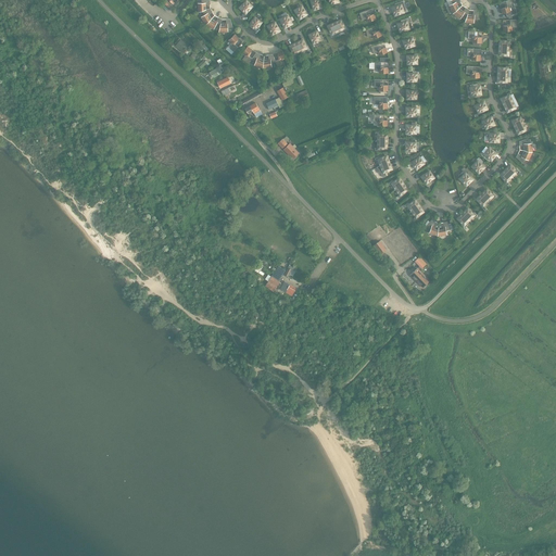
[(201,0),(202,3),(198,3),(198,13),(202,11),(204,11),(204,5),(205,5),(204,4),(211,4),(210,0),(209,0),(201,0)]
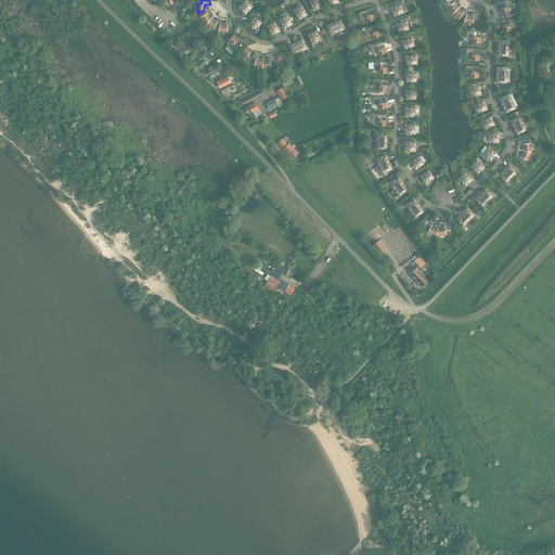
[(318,0),(313,0),(311,1),(313,10),(321,8),(318,0)]
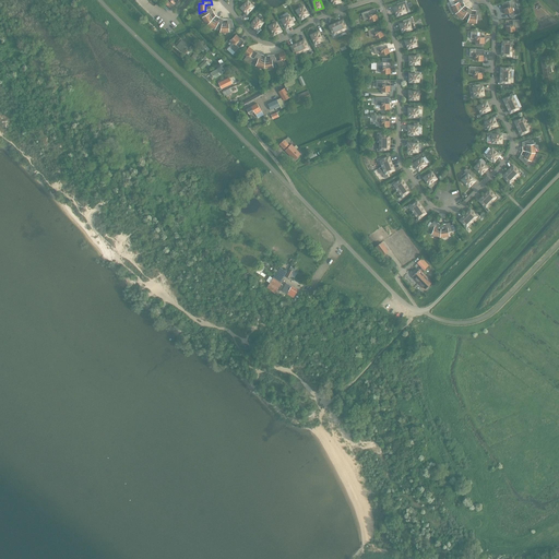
[(452,7),(449,8),(451,13),(454,12),(455,13),(455,14),(460,11),(458,7),(460,6),(459,4),(463,2),(462,0),(452,0),(455,3),(451,6),(452,7)]
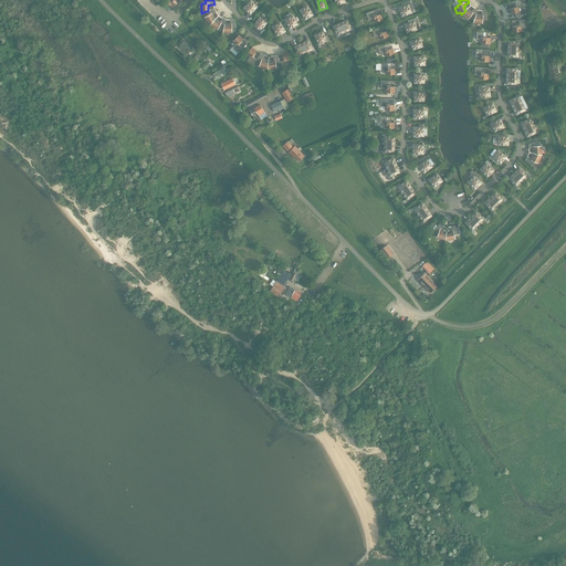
[(521,0),(517,0),(509,3),(510,7),(509,8),(511,14),(520,11),(519,8),(523,7),(521,0)]
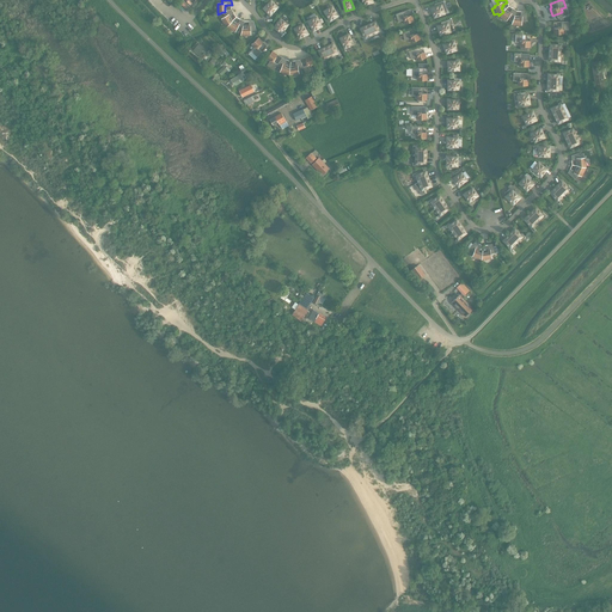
[(271,1),(264,8),(270,14),(277,7),(271,1)]
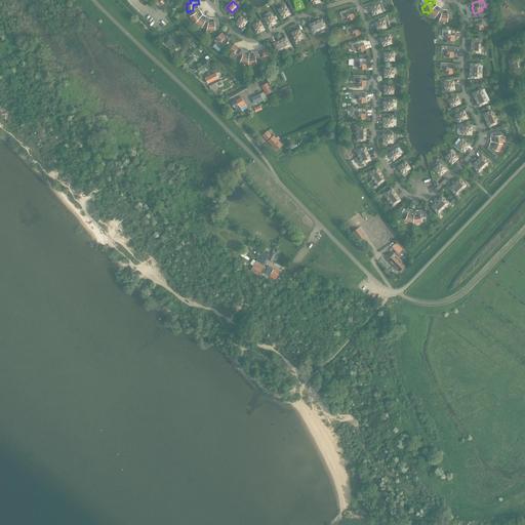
[(373,6),(370,7),(373,14),(380,11),(384,10),(380,1),(372,3),(373,6)]
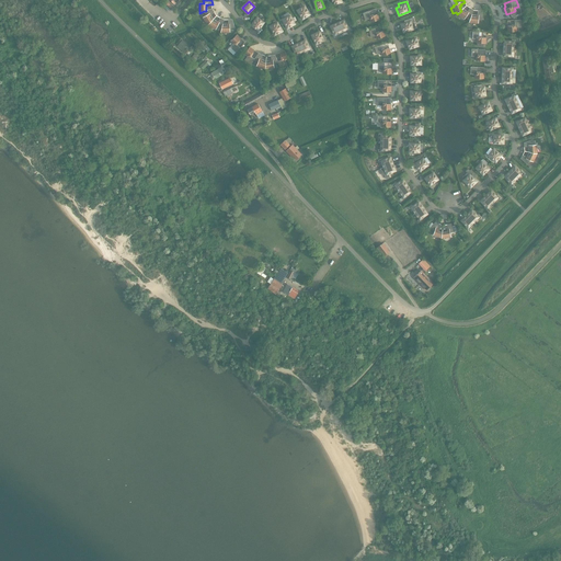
[(305,7),(298,11),(302,19),(309,14),(305,7)]
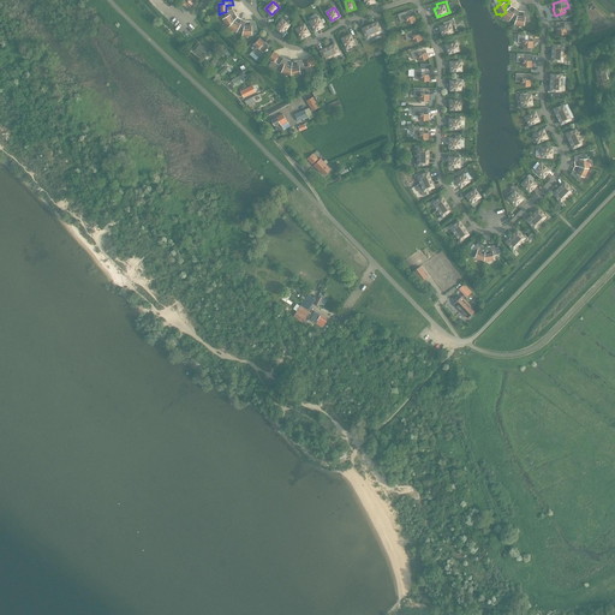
[(506,12),(501,16),(509,21),(512,17),(515,21),(517,19),(519,11),(515,9),(513,13),(511,13),(511,15),(506,12)]
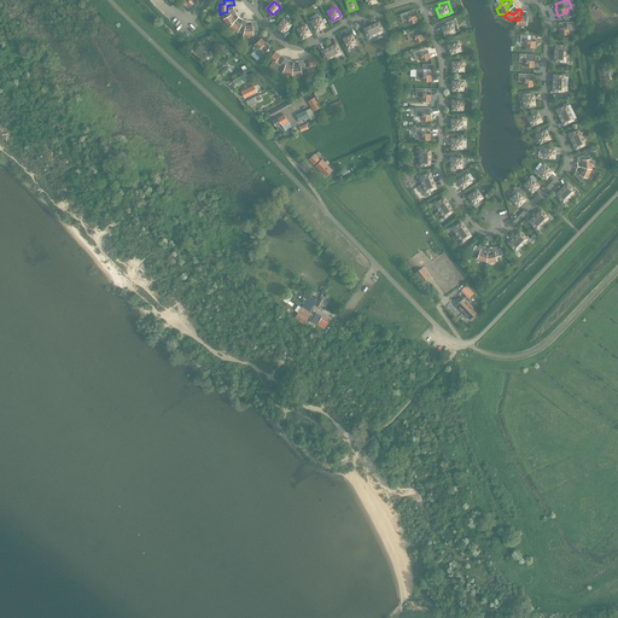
[(227,17),(223,19),(228,28),(229,28),(233,23),(231,18),(232,18),(231,17),(237,13),(234,10),(227,12),(225,12),(227,17)]
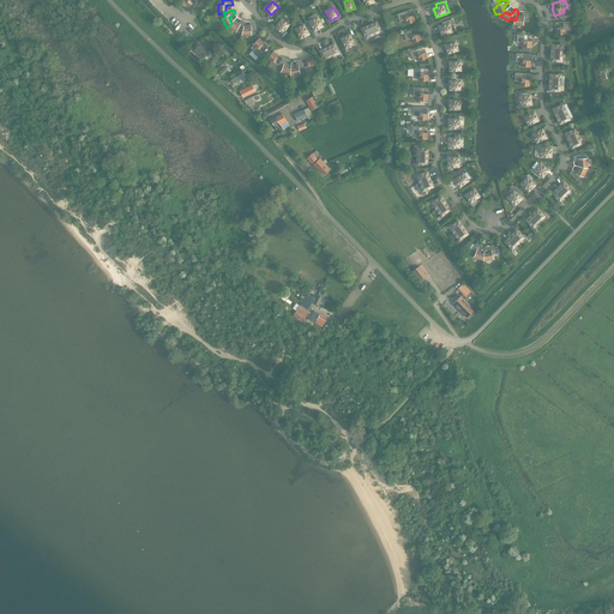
[(411,10),(397,14),(399,23),(404,20),(405,24),(415,22),(411,10)]
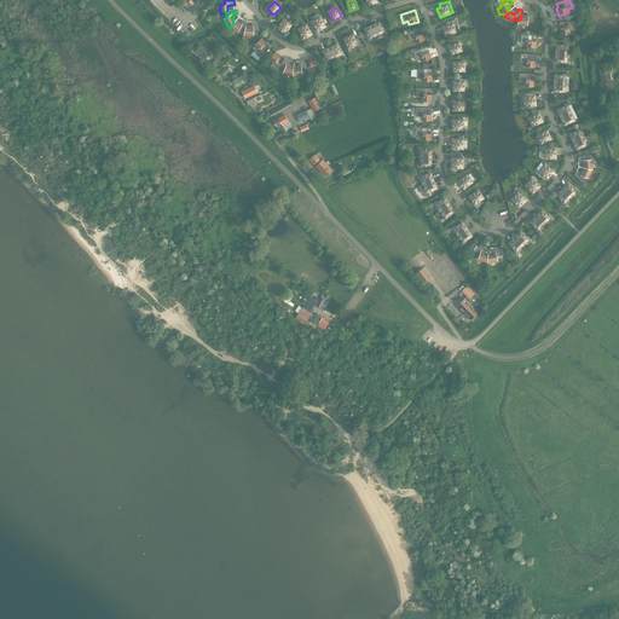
[(519,21),(518,24),(527,25),(528,21),(533,22),(532,12),(527,12),(527,17),(527,18),(525,18),(525,19),(520,19),(519,21)]
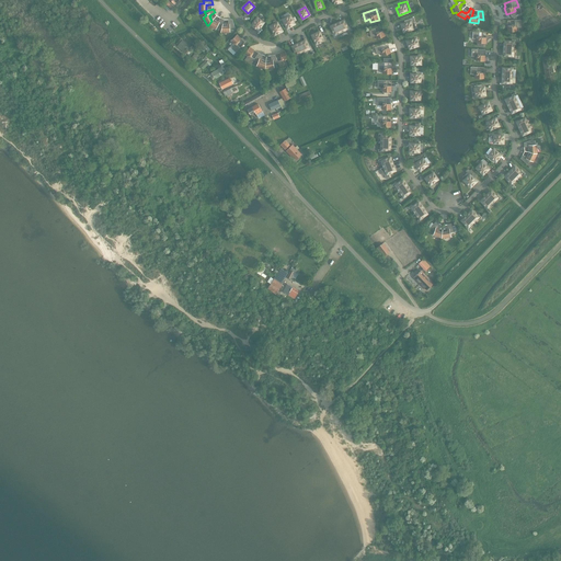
[(290,16),(283,20),(287,27),(295,24),(290,16)]
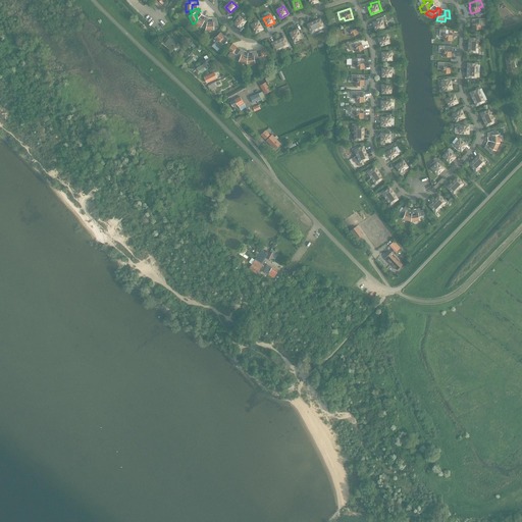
[(197,19),(194,23),(201,28),(203,24),(206,27),(207,24),(208,18),(205,16),(203,21),(202,20),(201,21),(197,19)]
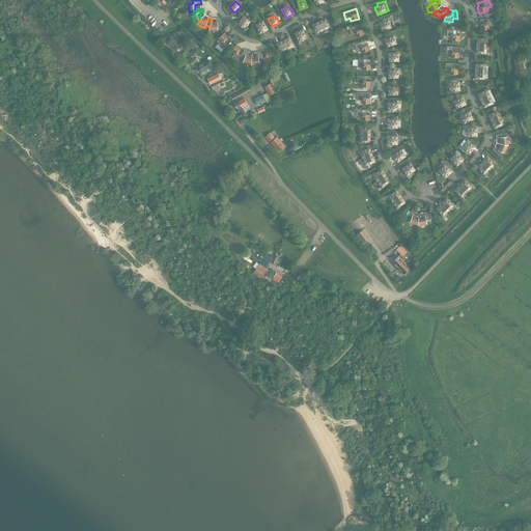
[(244,17),(239,24),(245,28),(249,21),(244,17)]
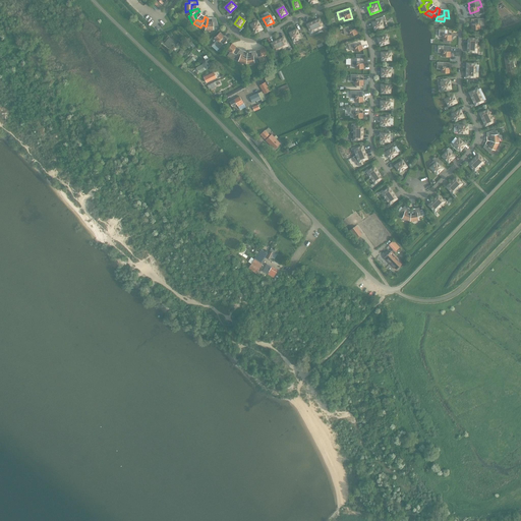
[(377,21),(372,22),(375,30),(384,26),(383,26),(386,25),(383,16),(375,19),(377,21)]
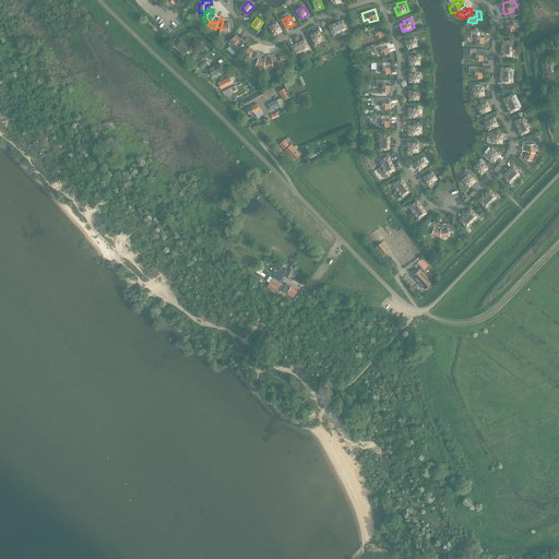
[(551,25),(548,19),(538,23),(542,30),(551,25)]
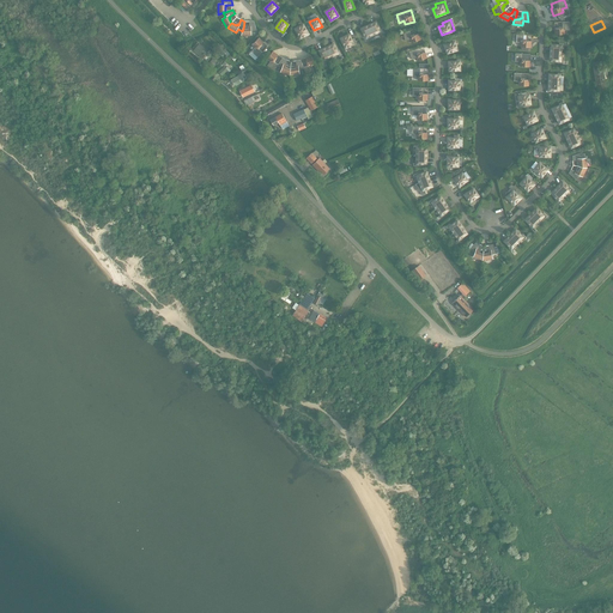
[(242,31),(241,35),(252,35),(252,30),(256,30),(254,22),(249,22),(249,28),(248,28),(248,29),(243,29),(242,31)]
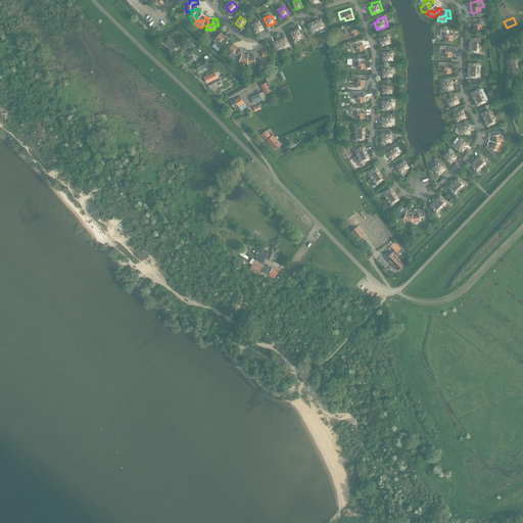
[(485,18),(473,19),(473,30),(482,30),(481,26),(486,26),(485,18)]
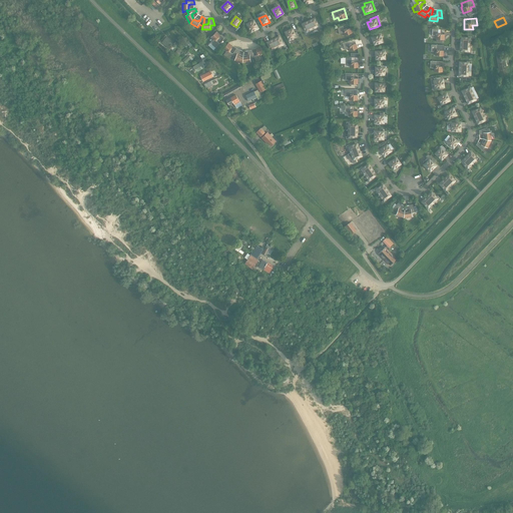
[(315,19),(309,21),(313,29),(318,26),(319,28),(321,27),(319,24),(318,24),(315,19)]
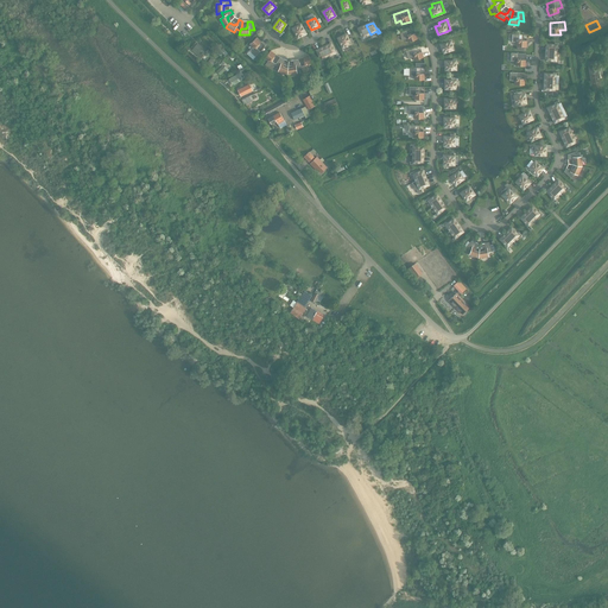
[(301,25),(293,29),(298,37),(305,33),(301,25)]
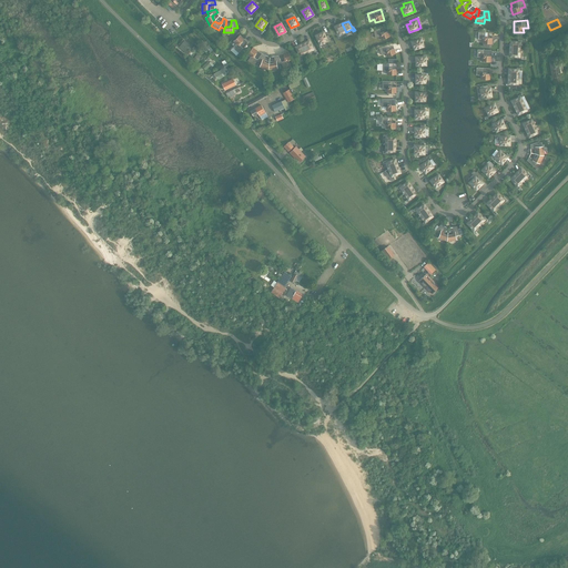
[(342,23),(335,27),(338,33),(336,34),(338,38),(341,38),(340,34),(346,32),(342,23)]
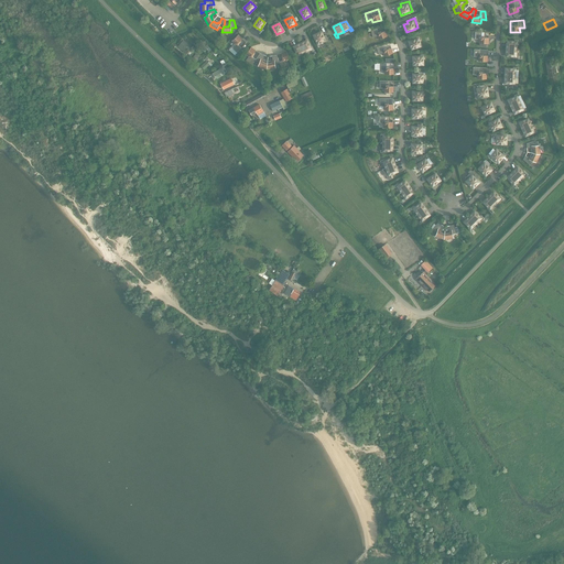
[(383,25),(370,30),(373,38),(378,35),(379,40),(387,36),(383,25)]
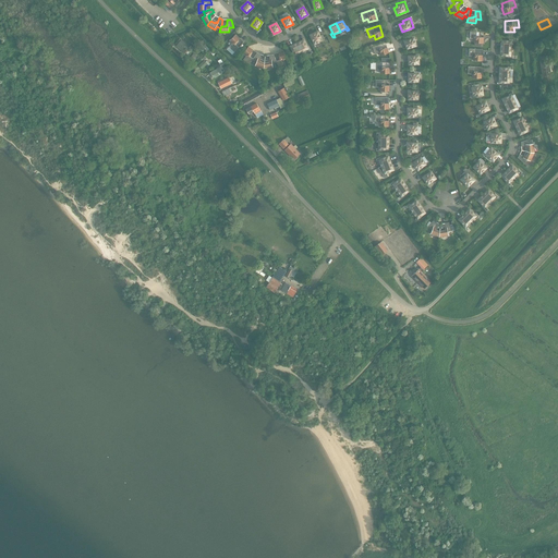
[(470,31),(470,38),(474,39),(474,43),(474,46),(481,46),(481,43),(483,43),(484,32),(470,31)]
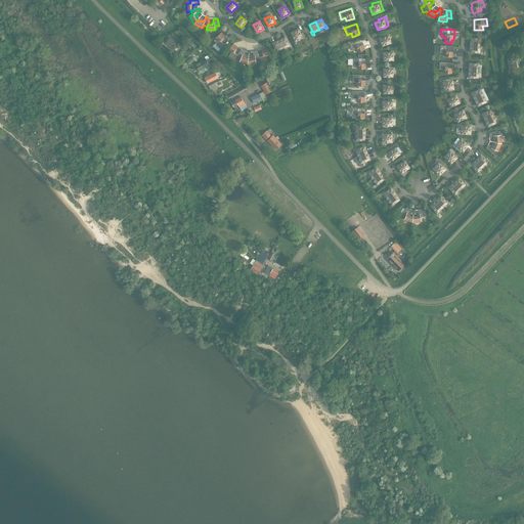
[(298,30),(292,33),(296,41),(302,38),(302,40),(305,38),(303,33),(300,34),(298,30)]
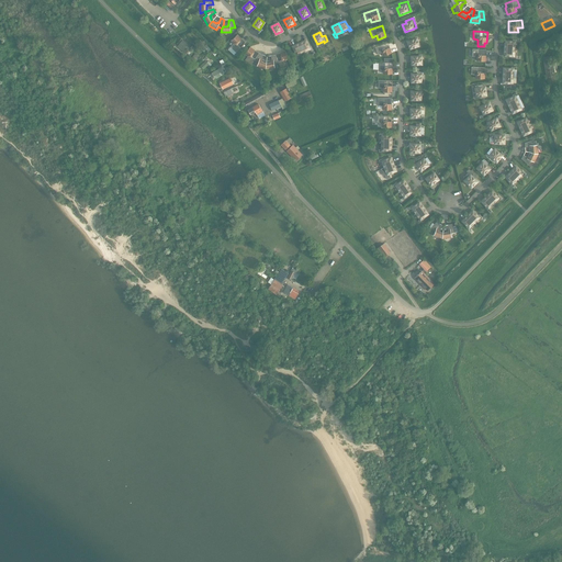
[(234,44),(231,47),(236,53),(238,49),(240,47),(237,45),(238,43),(242,38),(237,35),(232,42),(234,44)]
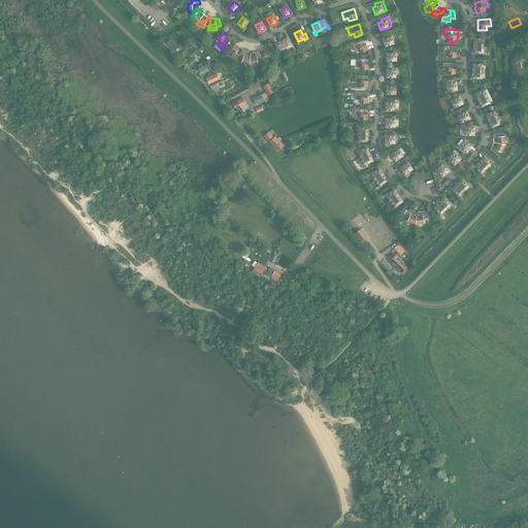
[(170,36),(166,41),(167,42),(167,43),(174,51),(179,44),(170,36)]
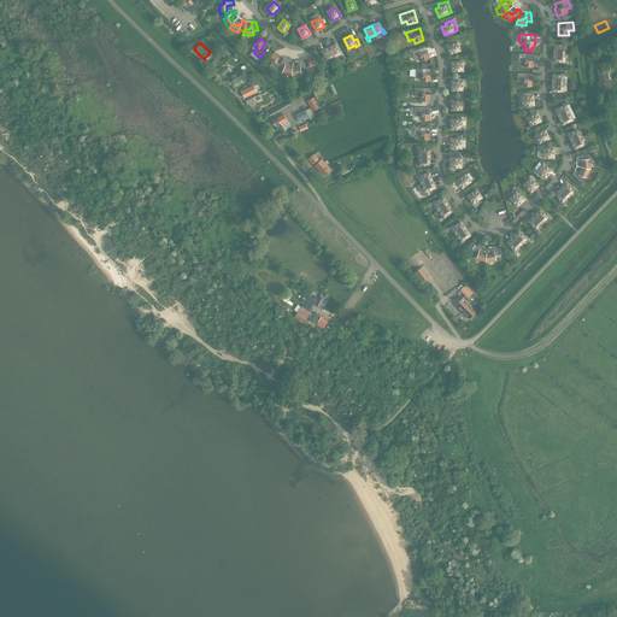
[(457,42),(448,46),(451,53),(460,51),(457,42)]
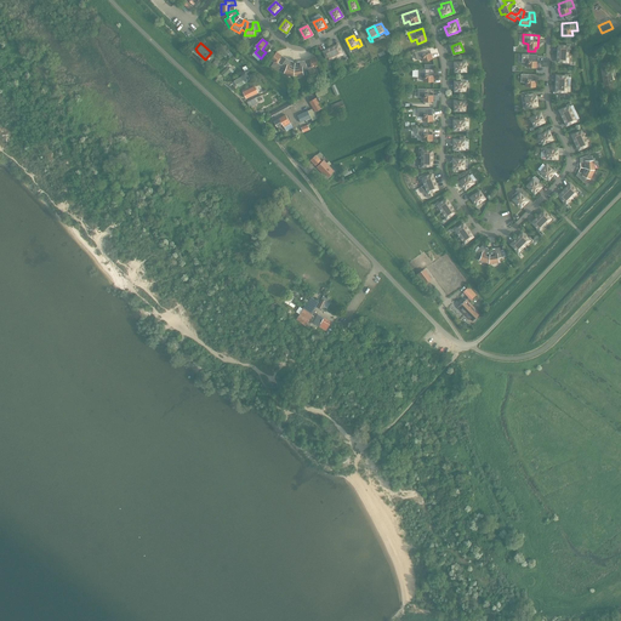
[(558,46),(558,53),(568,55),(569,46),(571,47),(571,44),(567,44),(567,46),(558,46)]
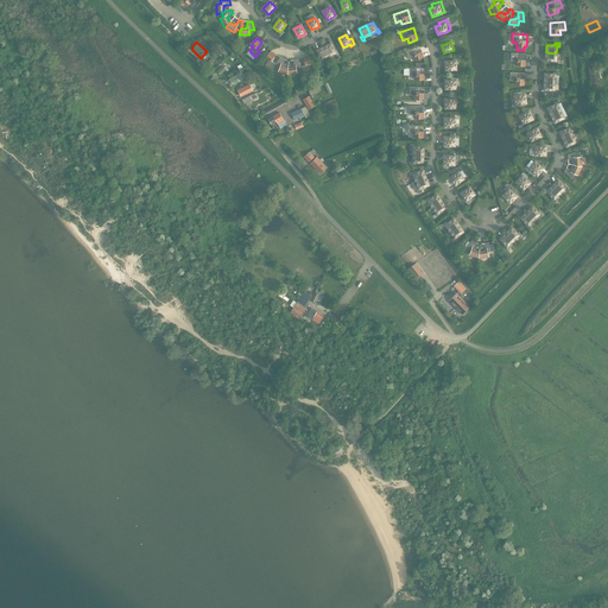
[(331,44),(324,48),(328,56),(335,54),(336,56),(339,55),(336,50),(334,51),(331,44)]
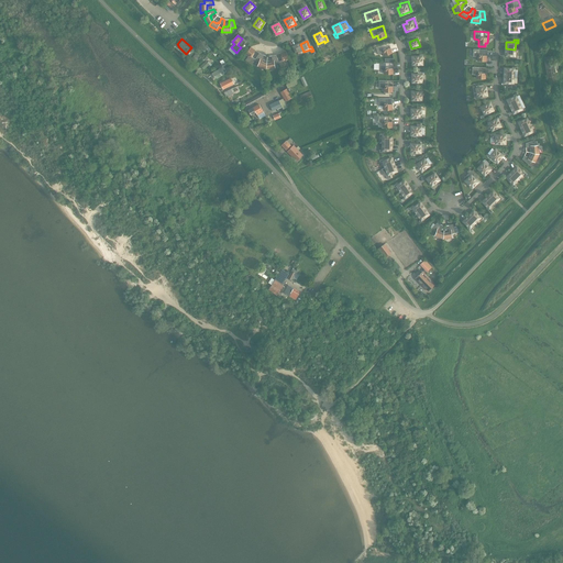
[(388,43),(376,47),(378,54),(383,53),(384,56),(393,53),(388,43)]
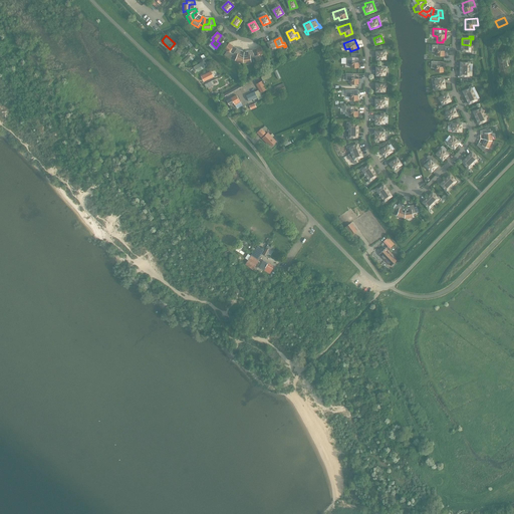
[(274,40),(268,43),(271,49),(269,49),(271,53),(273,52),(272,50),(277,47),(274,40)]
